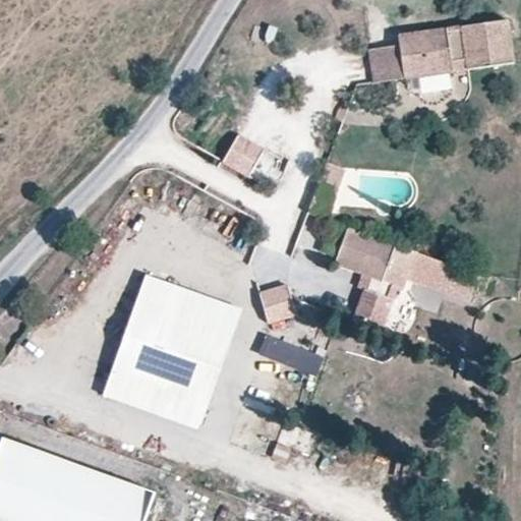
[(514,63),(508,20),(398,36),(399,45),(369,50),(373,82),(453,71),(451,61),(466,59),(467,69),(514,63)]
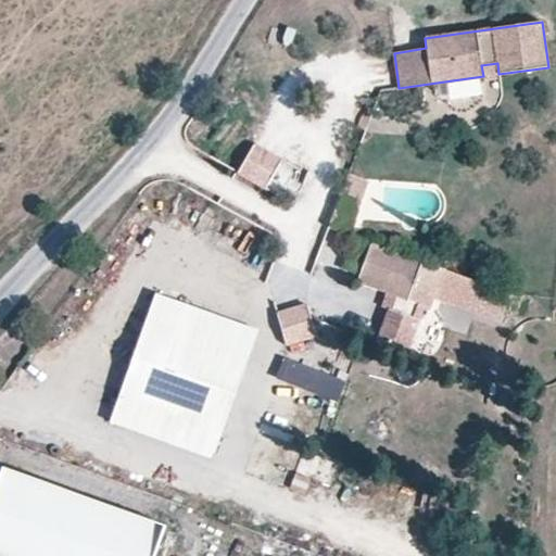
[(498,74),(497,63),(481,65),(483,76),(498,74)]
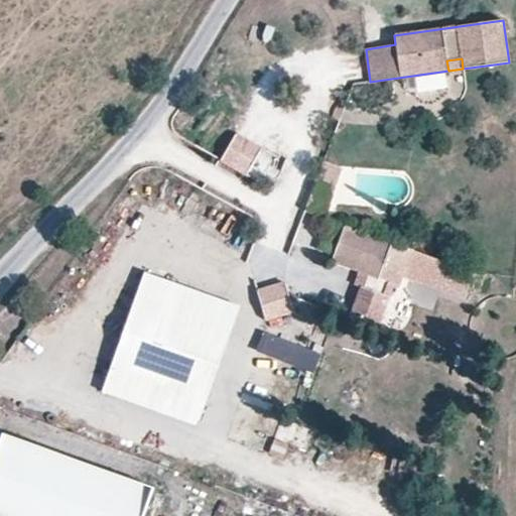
[(246,175),(262,149),(236,134),(221,160),(246,175)]
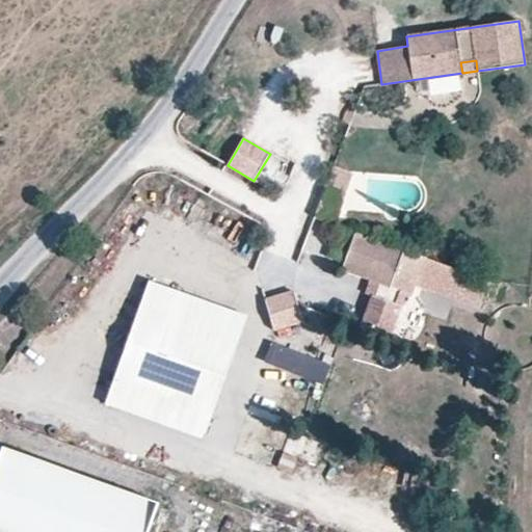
[(390,287),(404,250),(355,232),(341,269),(370,280),(379,284),(390,287)]
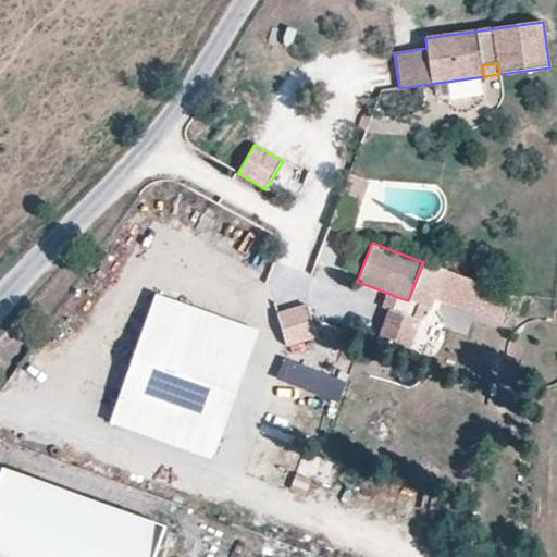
[(500,323),(511,295),(444,270),(434,298),(500,323)]
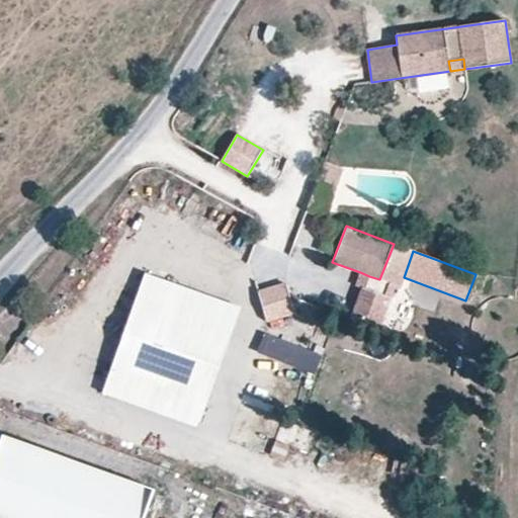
[(365,289),(369,276),(360,272),(355,286),(362,288),(365,289)]
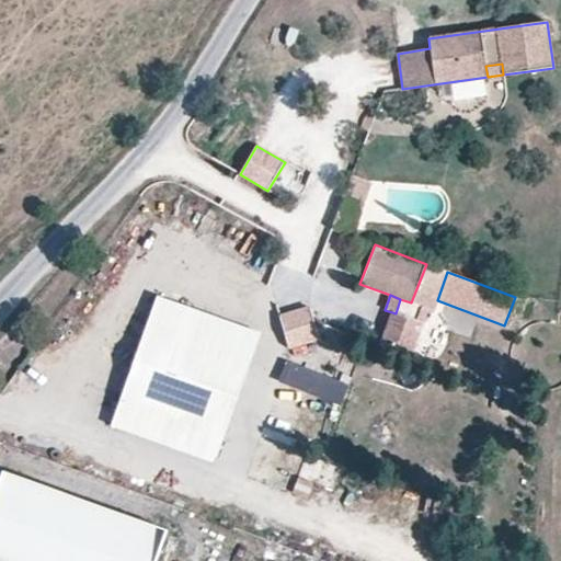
[(215,462),(261,333),(157,296),(111,425),(215,462)]
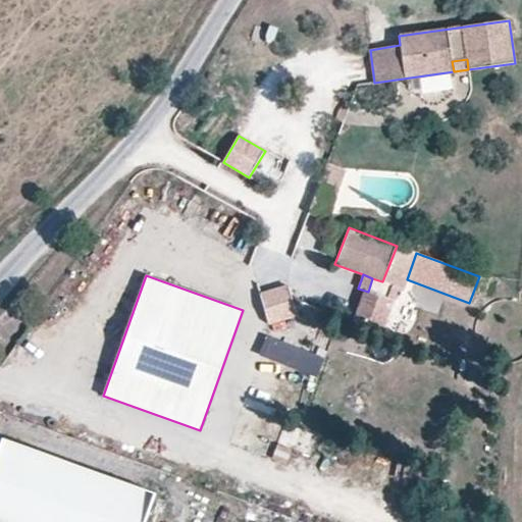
[(382,329),(398,288),(382,281),(372,278),(368,292),(365,291),(354,319),(382,329)]
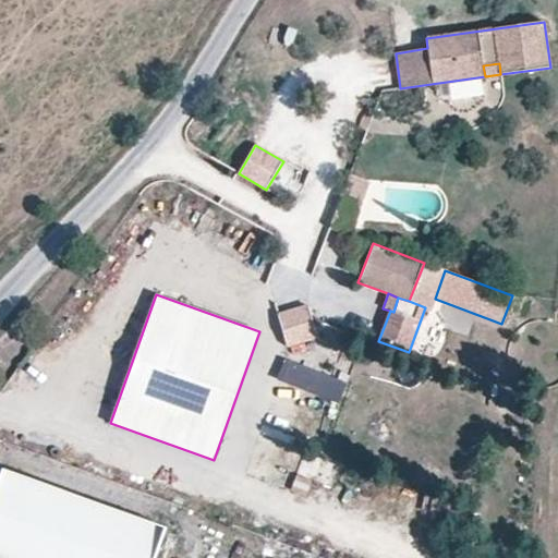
[(318,338),(308,306),(278,315),(288,347),(318,338)]
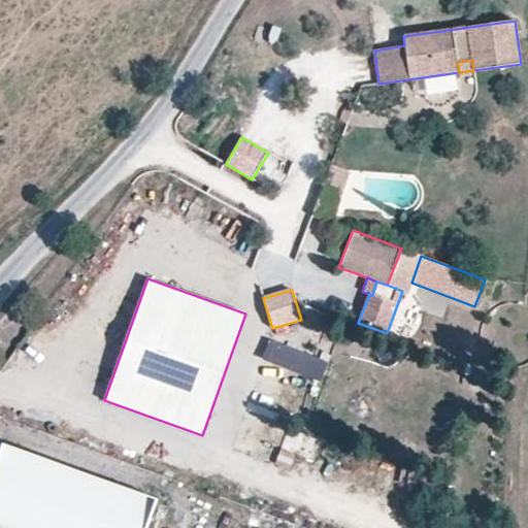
[(331,358),(274,339),(268,357),(325,376),(331,358)]
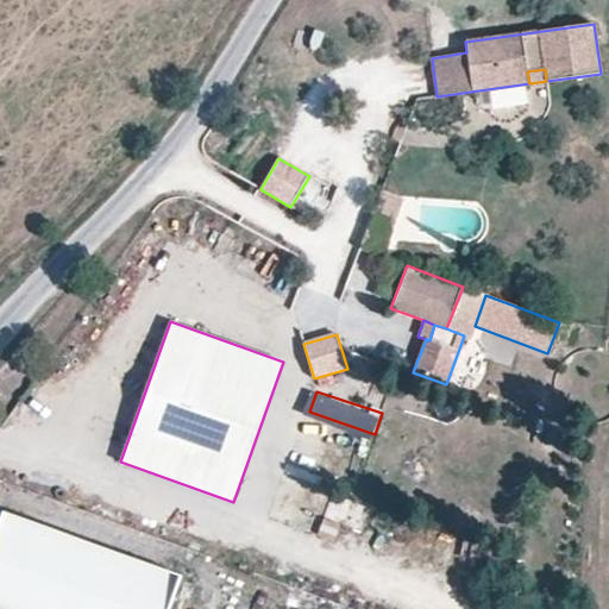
[(165,608),(179,576),(5,514),(0,527),(0,608),(165,608)]
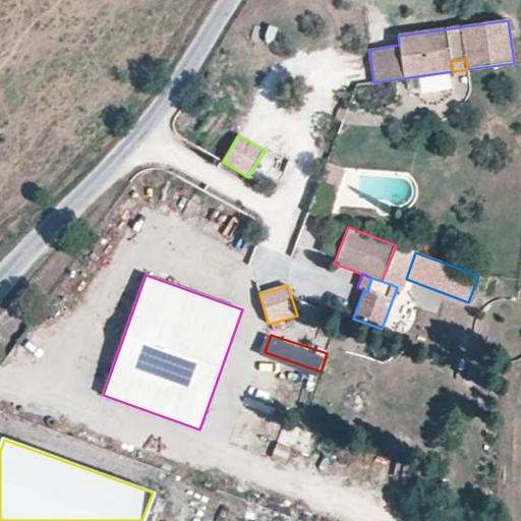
[(363,456),(354,473),(378,484),(386,467),(363,456)]
